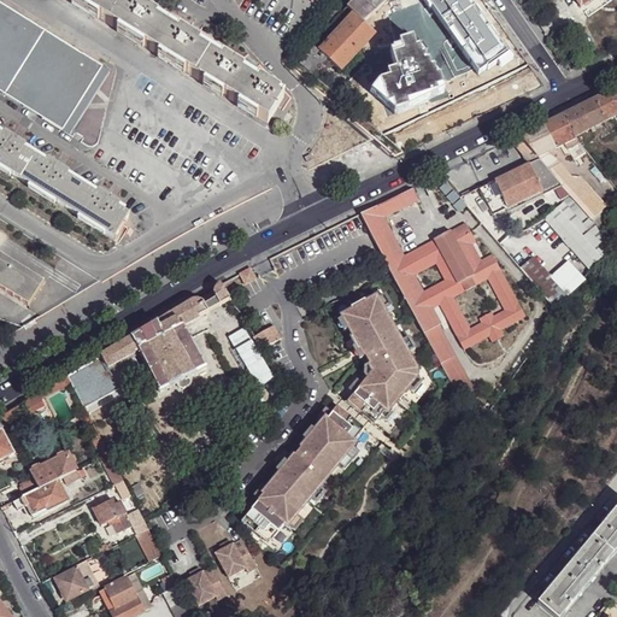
[(353,13),(363,22),(383,4),(378,0),(352,0),(347,7),(353,13)]
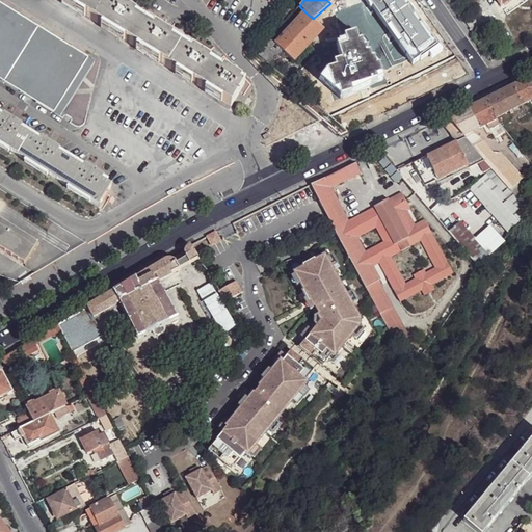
[(313,19),(323,28),(350,3),(347,0),(333,0),(330,3),(313,19)]
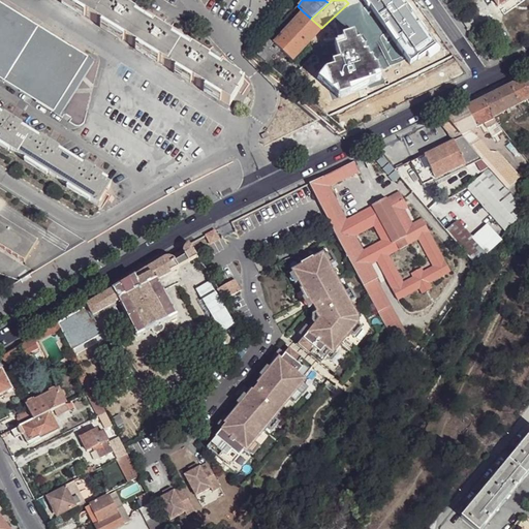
[(0,4),(0,79),(37,101),(36,102),(54,113),(87,57),(70,47),(70,49),(0,4)]
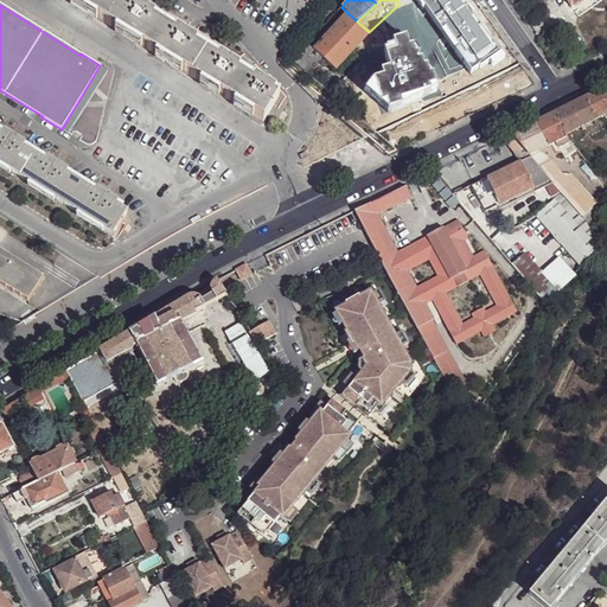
[(363,39),(369,32),(357,21),(347,13),(314,49),(323,57),(336,68),(356,44),(363,39)]
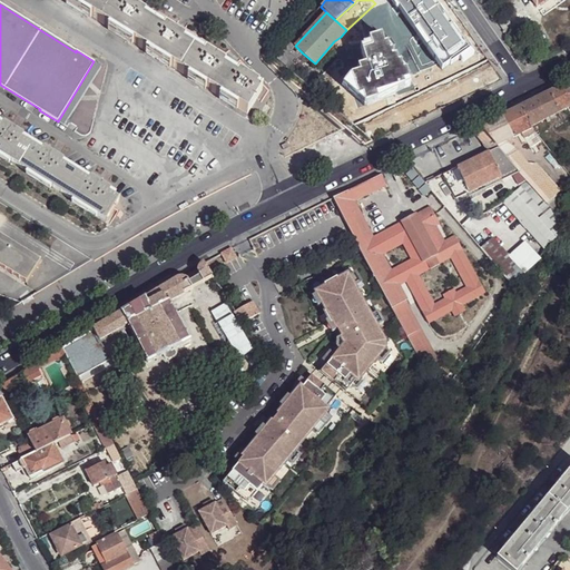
[(441,13),(412,36),(420,46),(419,48),(420,49),(416,51),(418,53),(409,60),(420,76),(430,69),(429,67),(439,59),(440,62),(465,46),(441,13)]
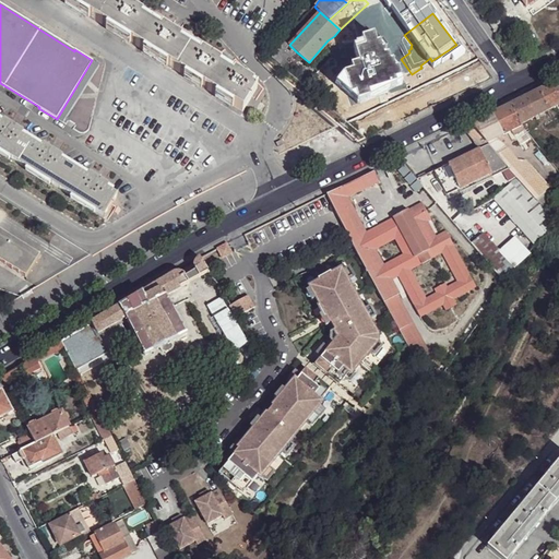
[(334,36),(343,45),(348,38),(340,30),(334,36)]
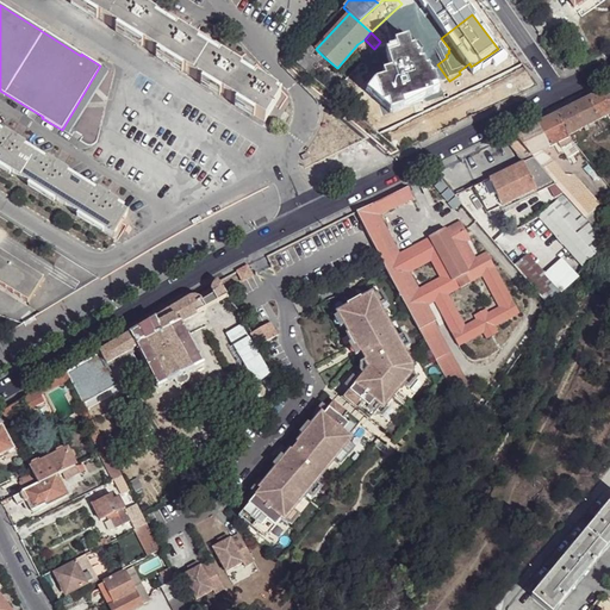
[(380,42),(393,55),(397,50),(384,38),(380,42)]
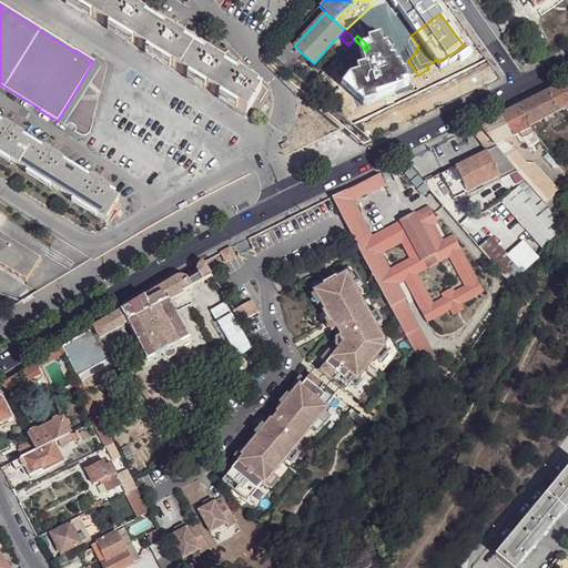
[(358,59),(366,51),(354,39),(348,46),(346,49),(358,59)]
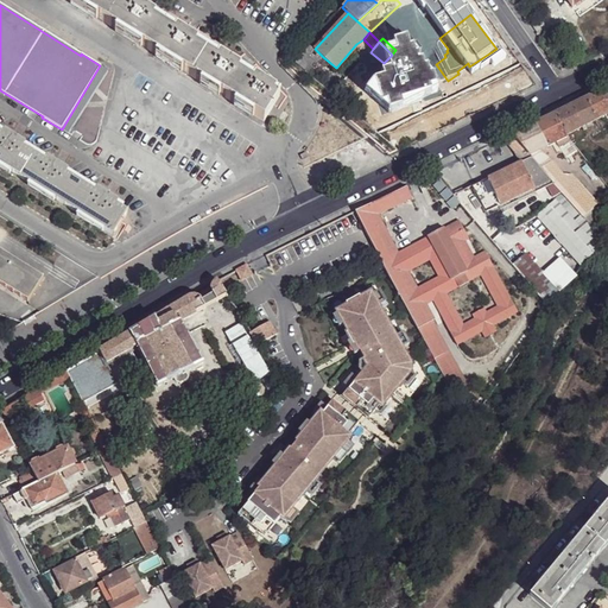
[(323,57),(315,49),(310,44),(310,45),(296,62),(308,73),(323,57)]
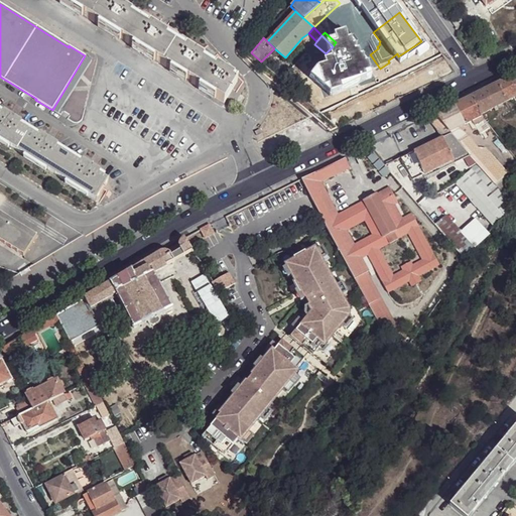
[(175,46),(162,67),(195,87),(208,67),(202,62),(204,60),(186,49),(184,52),(175,46)]
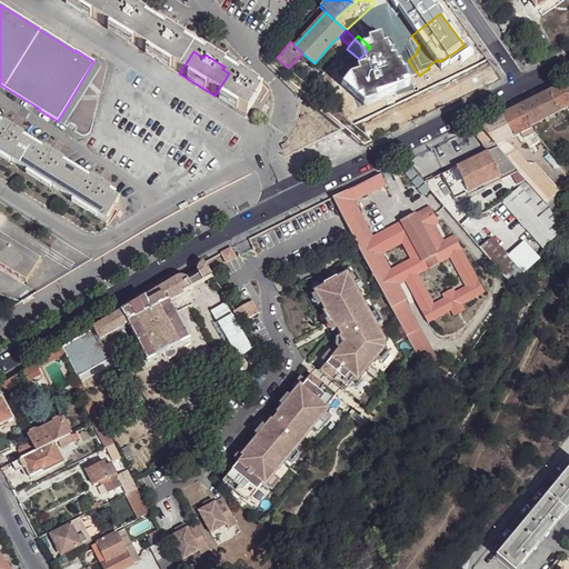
[(323,72),(309,87),(317,92),(330,78),(323,72)]
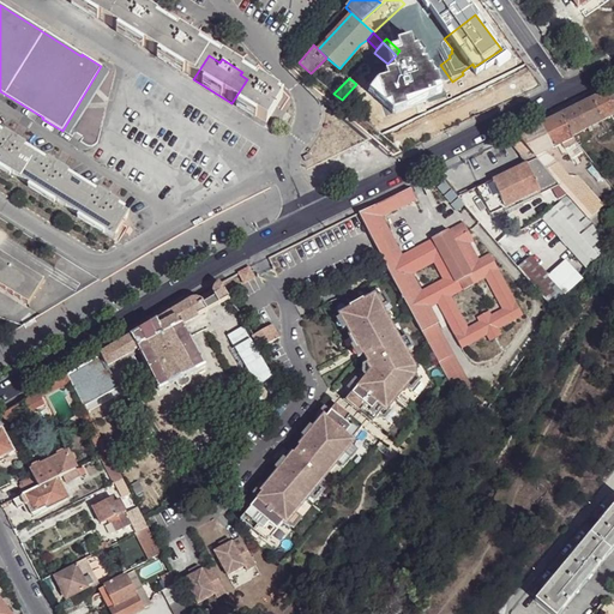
[(247,79),(232,103),(265,125),(281,100),(276,97),(278,94),(257,80),(254,84),(247,79)]
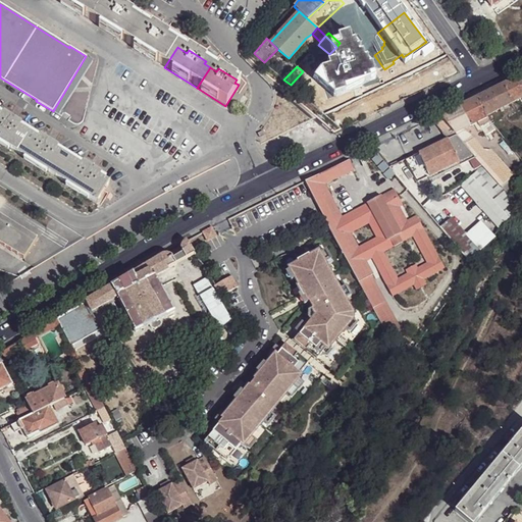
[(521,73),(513,79),(521,94),(521,73)]
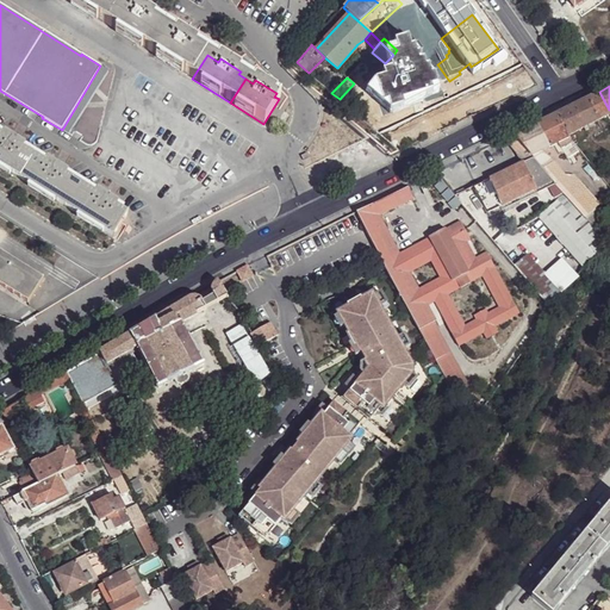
[(587,98),(598,120),(609,113),(609,110),(599,92),(587,98)]
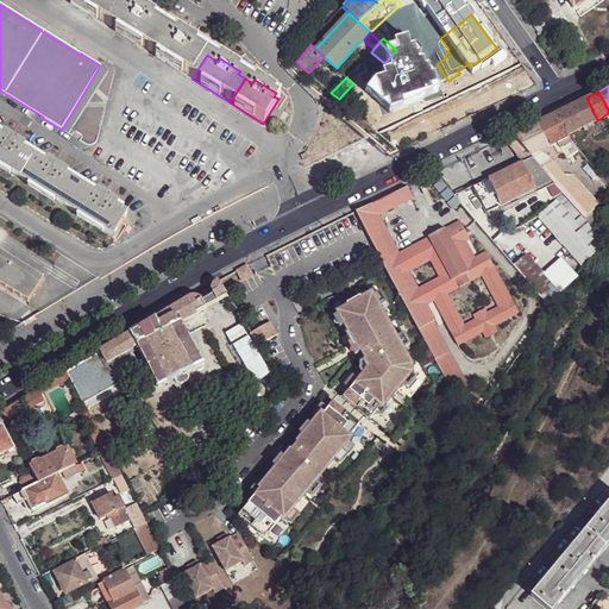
[(390,96),(371,118),(396,142),(416,120),(390,96)]
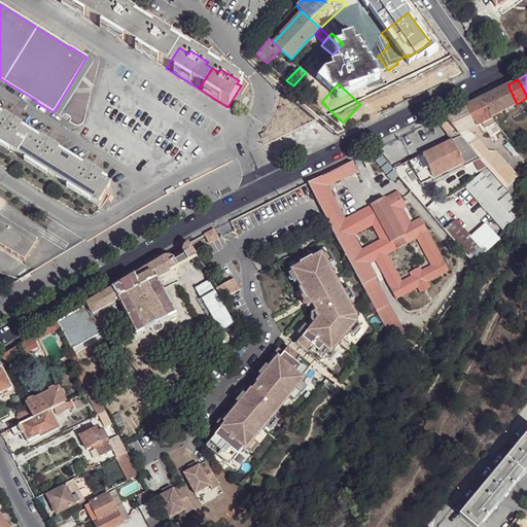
[(481,98),(491,117),(504,110),(506,113),(508,112),(506,109),(517,104),(507,84),(500,89),(481,98)]
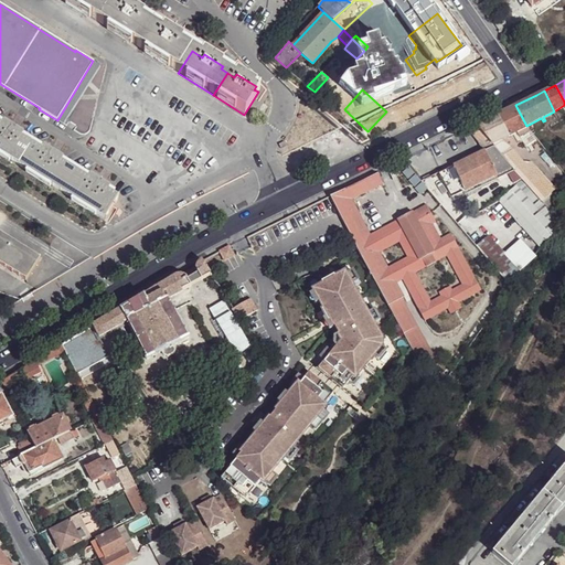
[(498,114),(476,125),(489,141),(492,145),(499,141),(516,132),(520,138),(531,132),(526,128),(526,126),(515,105),(498,114)]
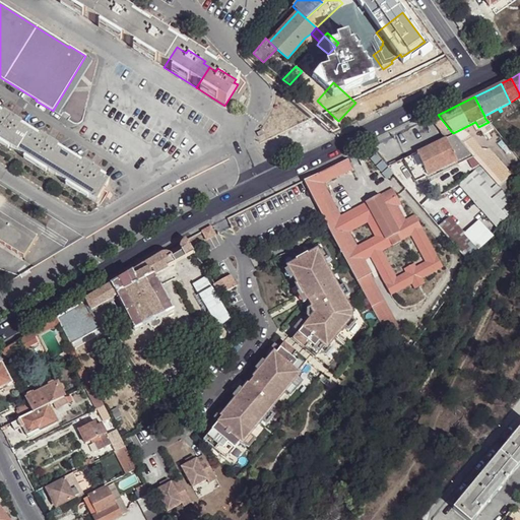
[(0,115),(0,141),(18,153),(29,134),(20,128),(22,125),(5,115),(3,117),(0,115)]
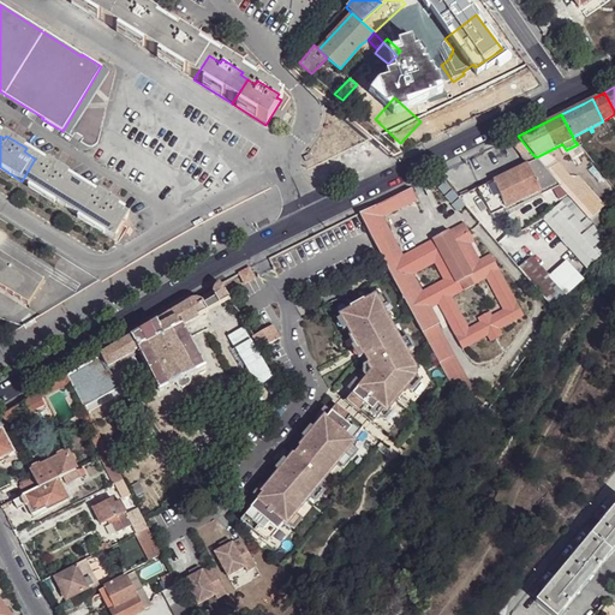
[(518,136),(509,139),(523,155),(532,154),(518,136)]
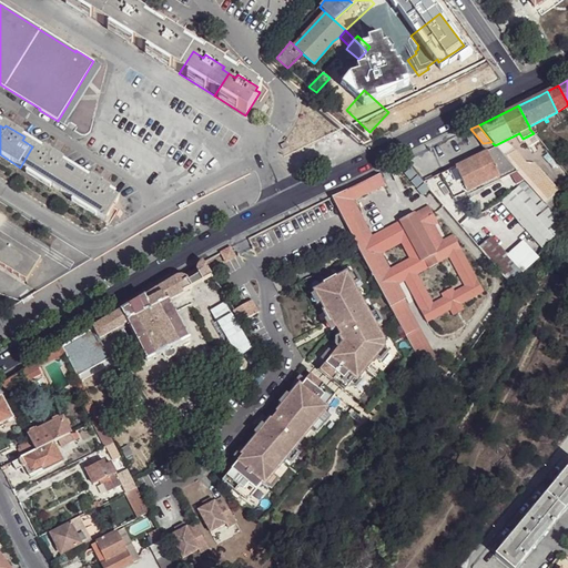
[(492,142),(483,143),(487,152),(497,148),(495,145),(492,142)]
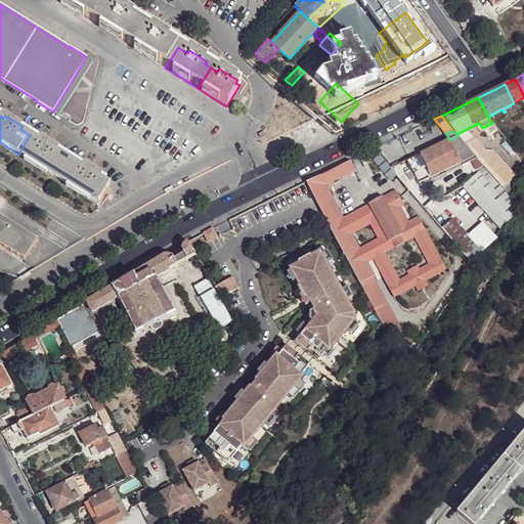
[(463,131),(456,134),(459,136),(466,144),(475,137),(463,131)]
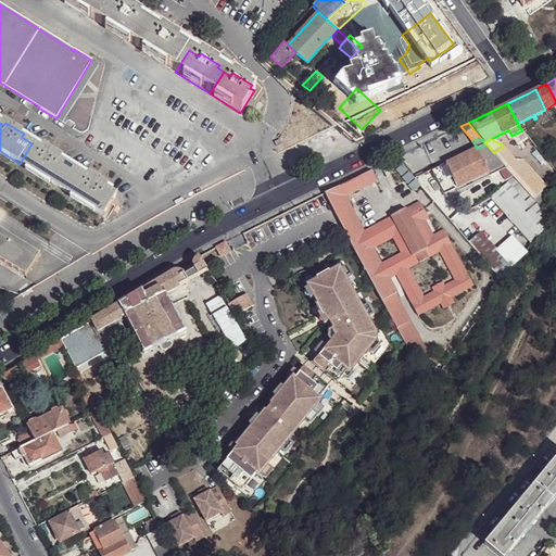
[(32,143),(20,164),(61,190),(74,169),(61,161),(63,159),(43,147),(41,150),(32,143)]
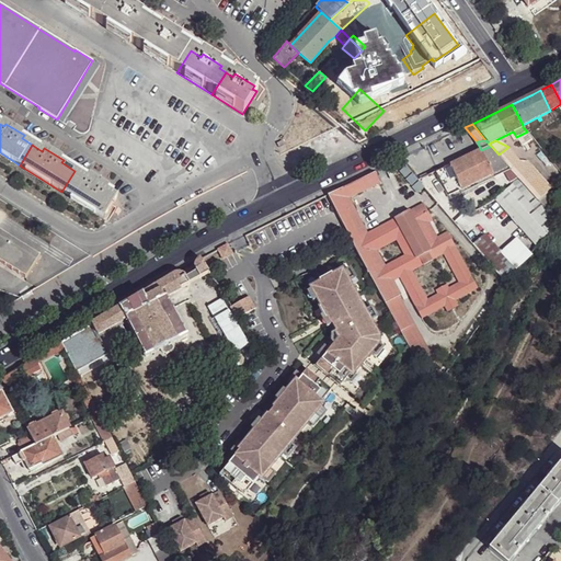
[(499,155),(491,146),(481,150),(491,172),(506,164),(499,155)]
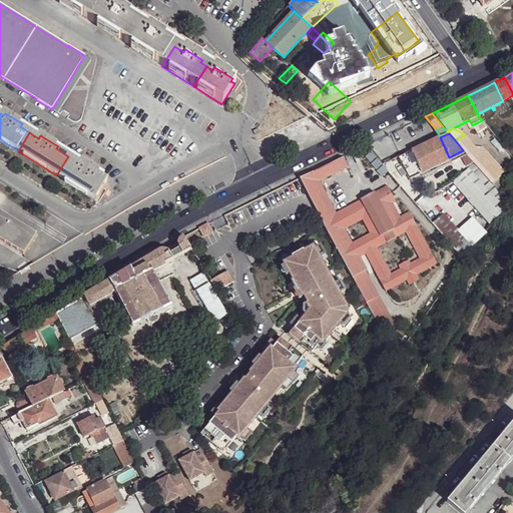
[(465,134),(456,141),(463,150),(465,152),(472,160),(475,163),(491,182),(501,174),(504,172),(483,148),(477,147),(465,134)]
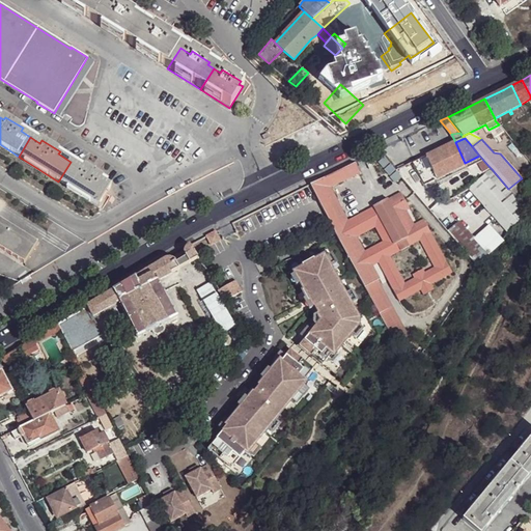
[(465,163),(455,142),(425,157),(435,177),(465,163)]
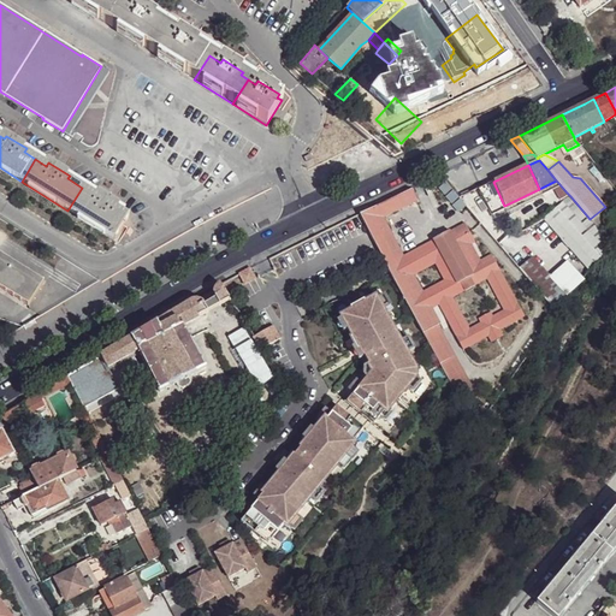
[(558,183),(556,181),(539,189),(504,206),(492,212),(493,215),(558,183)]
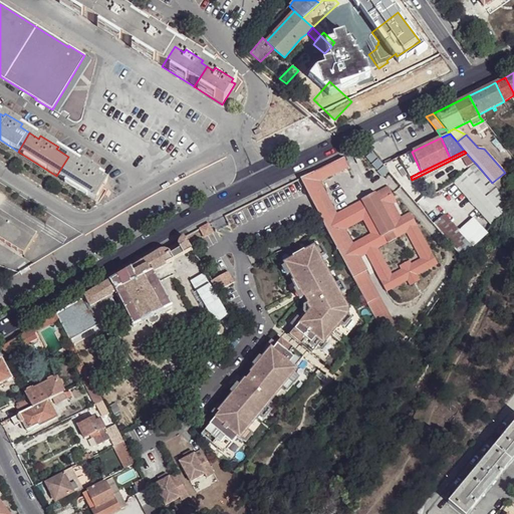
[(412,152),(398,159),(409,178),(411,177),(421,172),(412,152)]
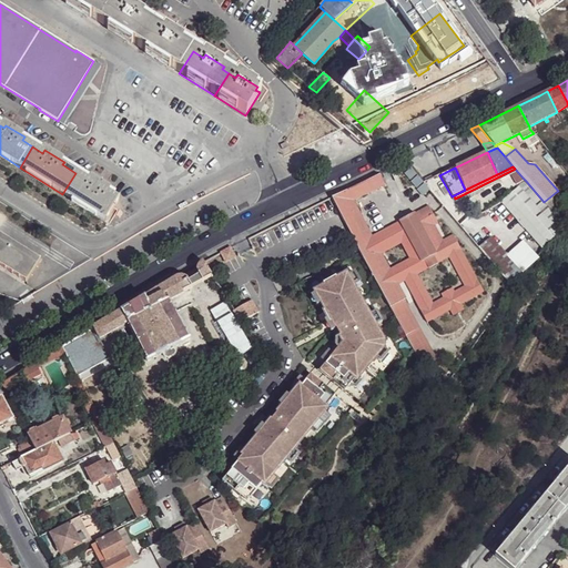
[(415,174),(411,170),(404,174),(409,180),(415,174)]
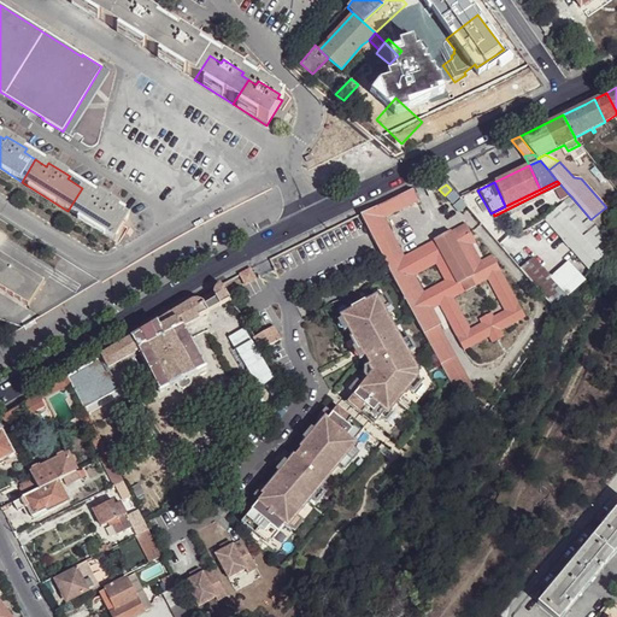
[(82,188),(68,211),(116,240),(130,217),(118,210),(121,206),(100,194),(98,198),(82,188)]
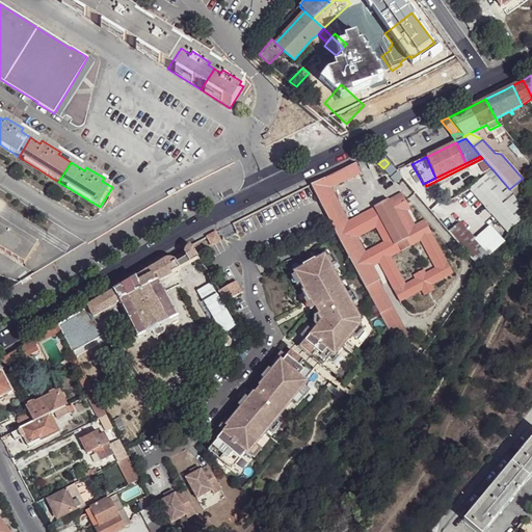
[(355,162),(326,177),(331,188),(361,174),(355,162)]
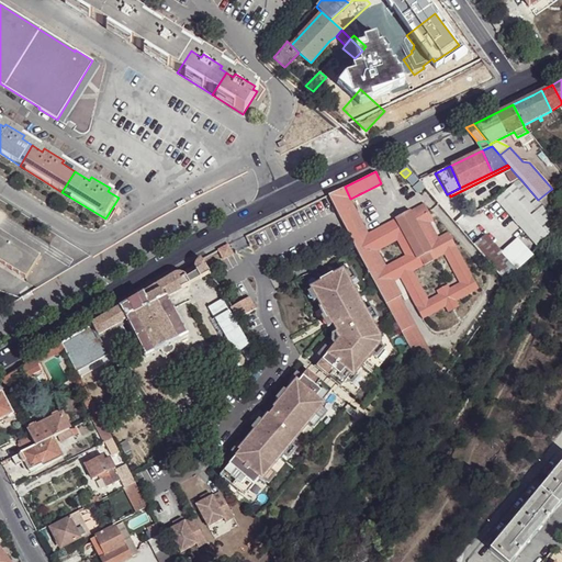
[(417,181),(413,176),(406,180),(412,186),(417,181)]
